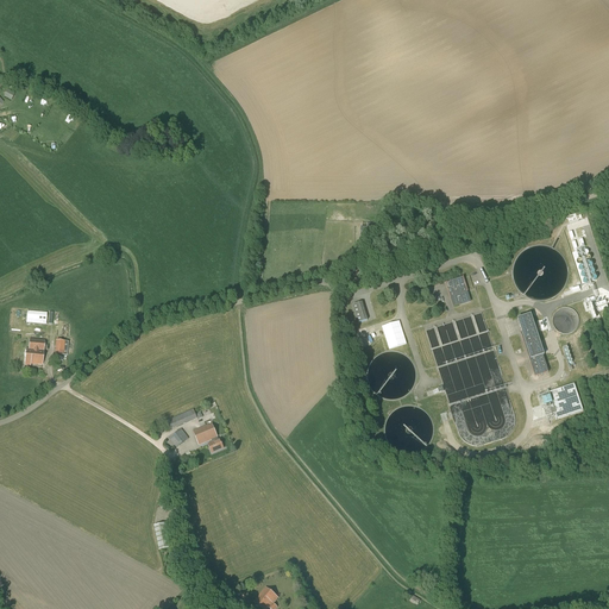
[(7,90),(4,98),(11,101),(14,94),(7,90)]
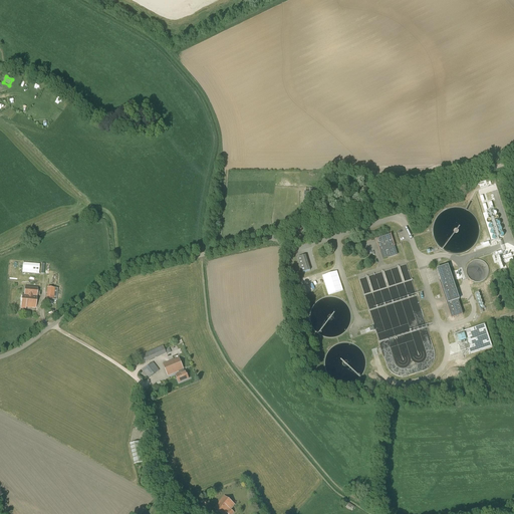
[(392,234),(396,246),(401,244),(397,232),(392,234)]
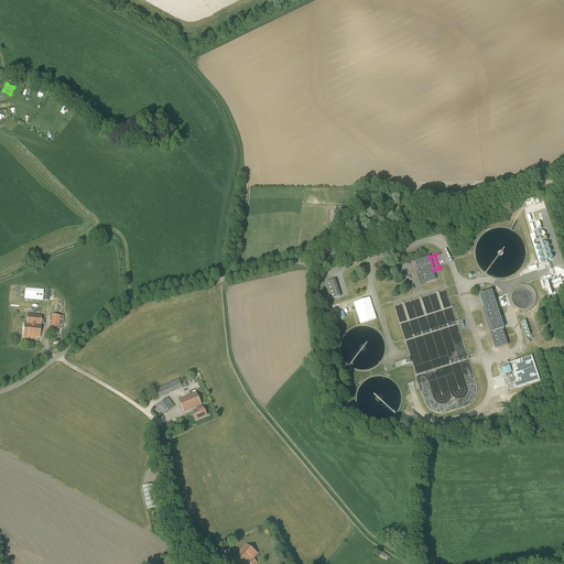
[(412,262),(412,263),(416,275),(420,284),(426,282),(426,283),(436,280),(433,271),(433,270),(429,258),(412,262)]
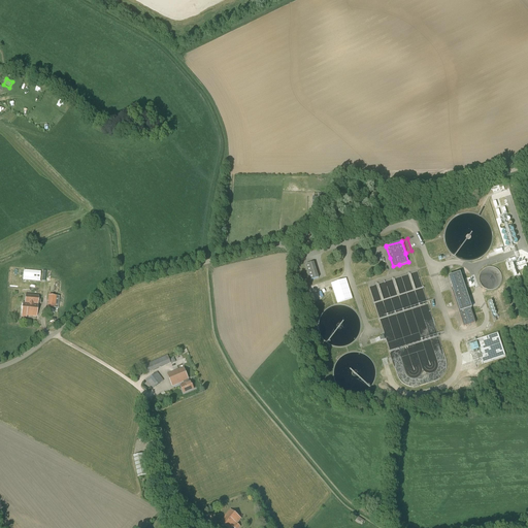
[(305,265),(310,281),(319,277),(314,262),(305,265)]
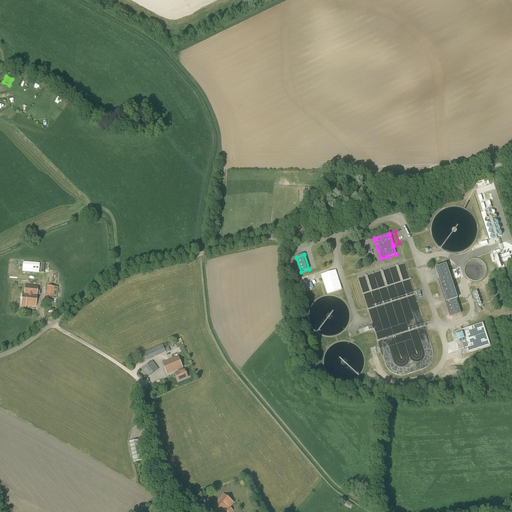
[(486,274),(486,273),(486,272),(487,271),(487,270),(486,269),(486,267),(486,266),(485,265),(485,264),(484,263),(483,262),(482,261),(481,260),(480,260),(479,260),(477,259),(476,259),(475,259),(474,259),(473,259),(472,260),(471,260),(470,261),(469,262),(468,262),(468,263),(467,263),(467,264),(466,265),(466,266),(465,267),(465,268),(465,269),(465,271),(465,272),(465,273),(465,274),(466,274),(466,275),(467,276),(467,277),(468,277),(468,278),(469,279),(470,280),(471,280),(472,280),(473,281),(474,281),(475,281),(476,281),(477,281),(478,281),(479,281),(480,280),(481,280),(482,279),(483,278),(484,278),(484,277),(485,276),(486,275),(486,274)]
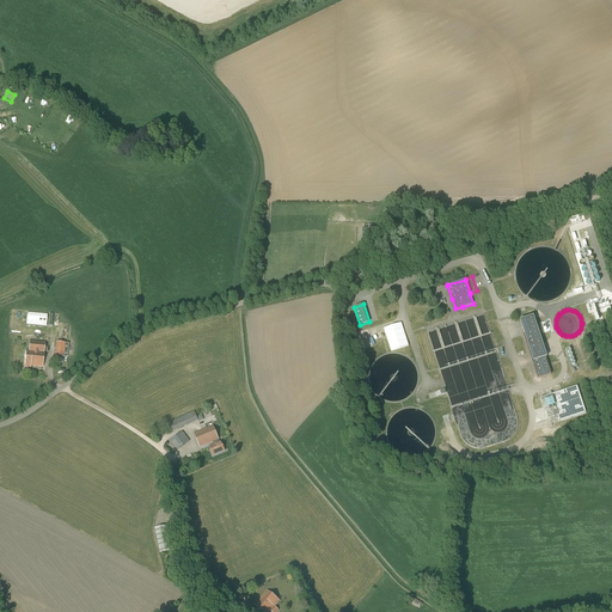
[(47,314),(26,312),(26,325),(47,326),(47,314)]
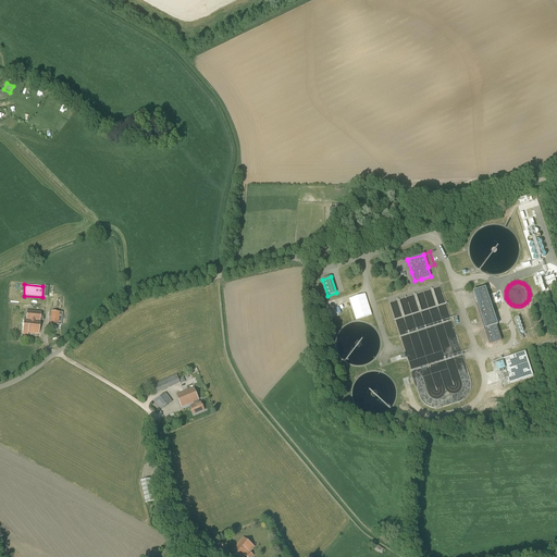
[(478,305),(477,305),(490,345),(502,341),(499,333),(498,332),(496,325),(498,325),(485,287),(473,292),(473,293),(478,305)]
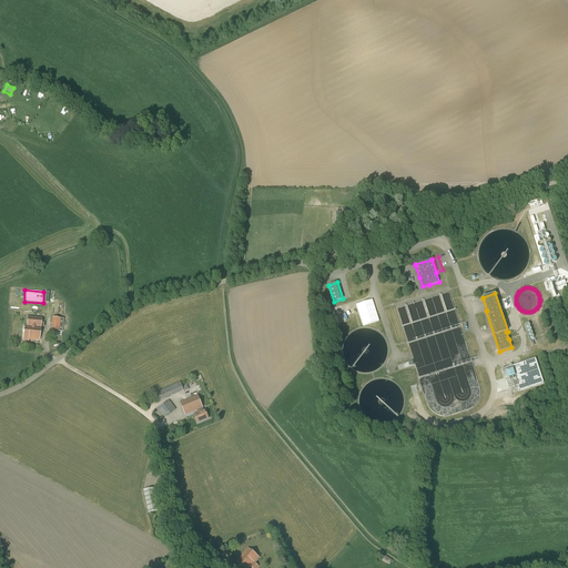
[(27,317),(27,326),(24,326),(23,340),(40,341),(41,318),(27,317)]
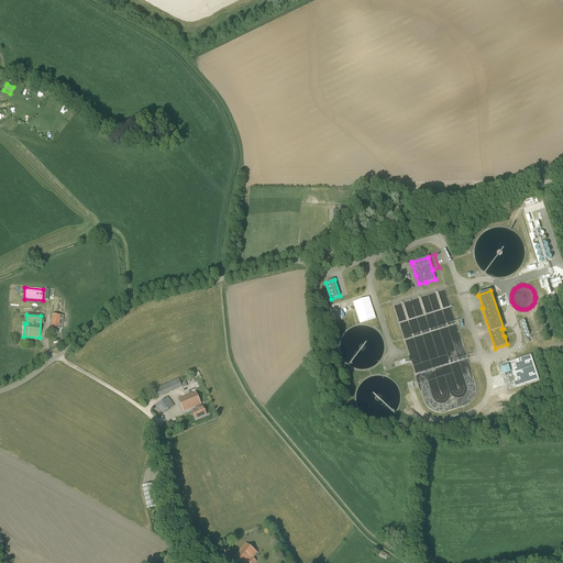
[(52,316),(51,328),(62,329),(63,316),(52,316)]
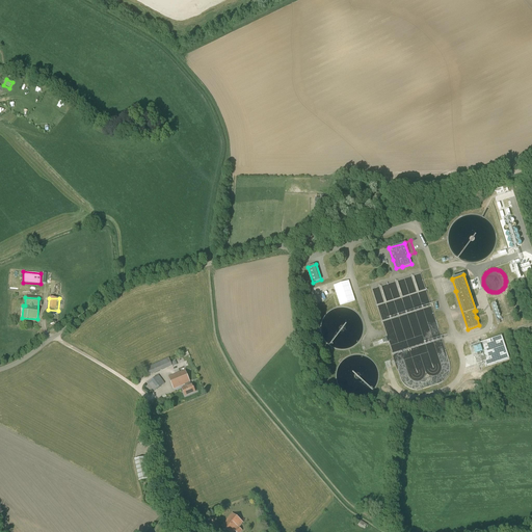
[(483,362),(485,367),(509,360),(501,336),(470,346),(474,357),(475,357),(477,364),(483,362)]
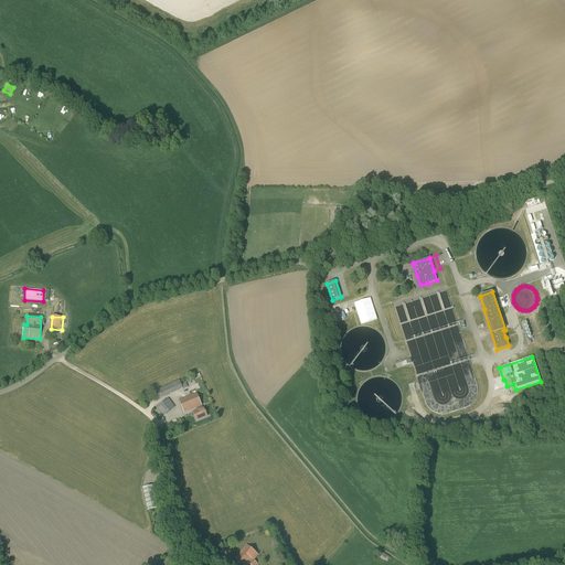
[(156,391),(160,398),(183,388),(179,381),(156,391)]
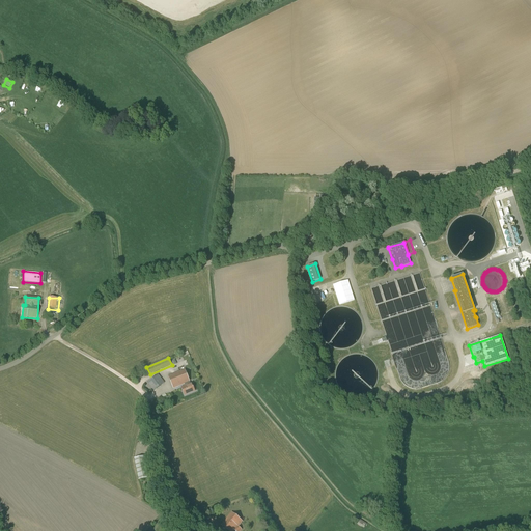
[(173,389),(186,384),(190,382),(185,370),(168,376),(173,389)]
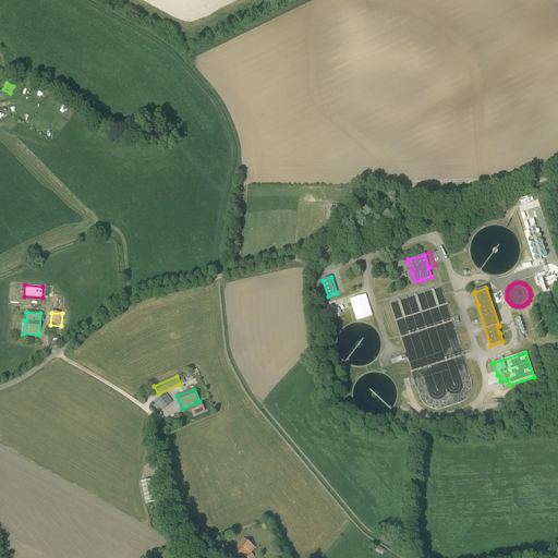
[(155,402),(161,411),(172,402),(166,393),(155,402)]
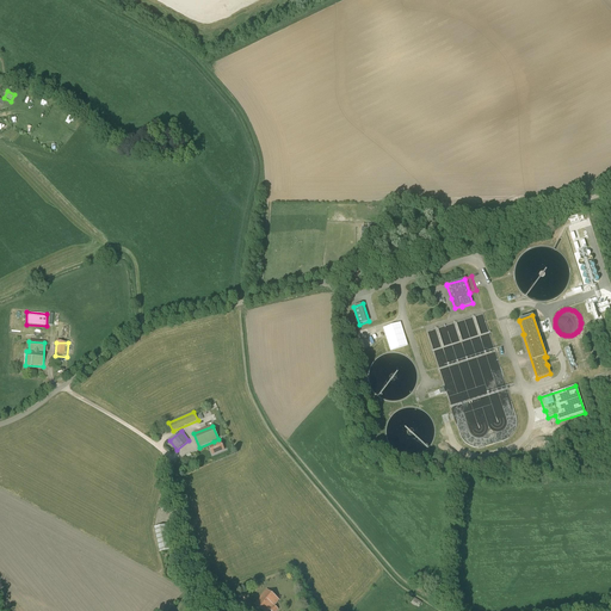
[(218,439),(214,442),(215,444),(209,446),(213,455),(223,450),(220,442),(218,439)]
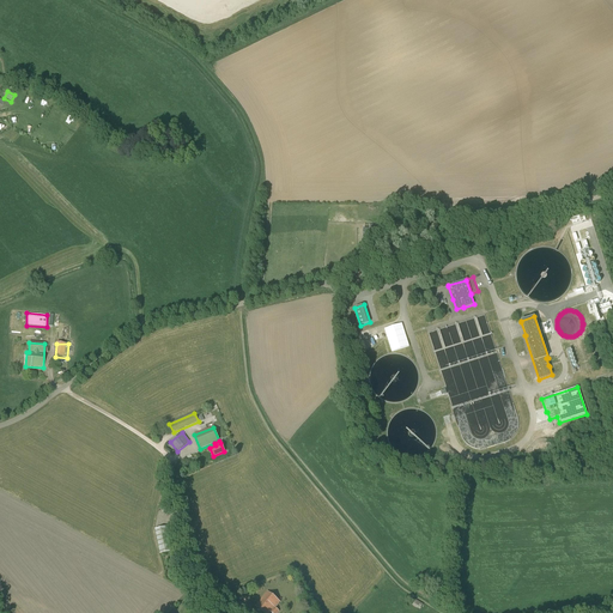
[(255,606),(263,612),(268,612),(269,612),(271,612),(278,612),(279,612),(275,608),(280,602),(267,592),(255,606)]
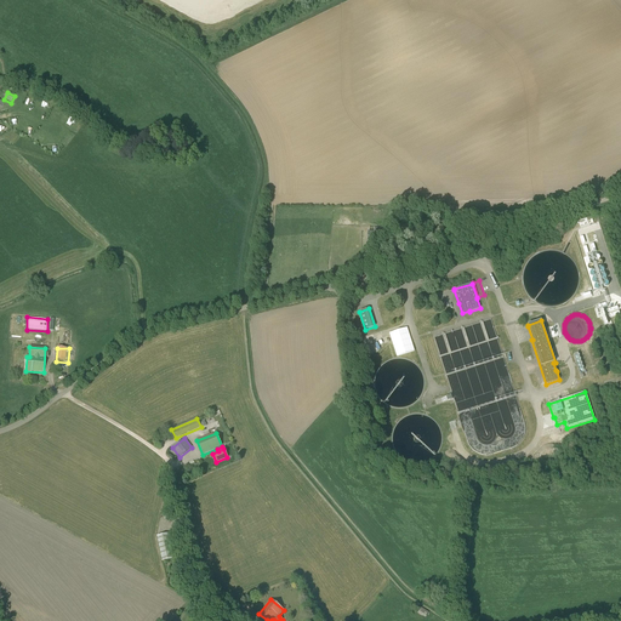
[(417,613),(426,617),(429,613),(420,608),(417,613)]
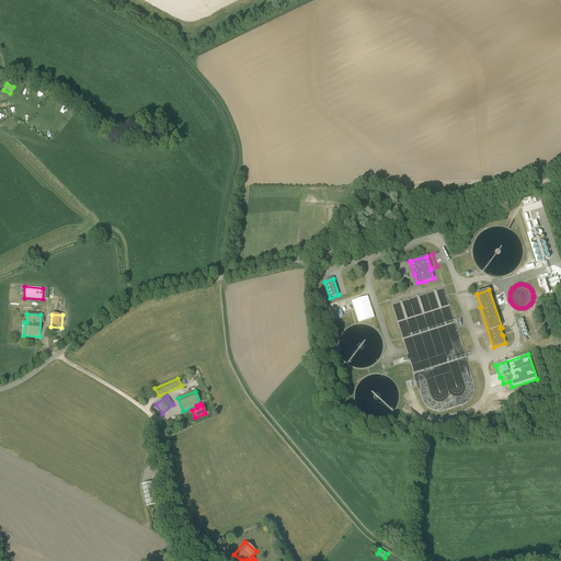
[(213,556),(215,560),(226,560),(221,551),(213,556)]
